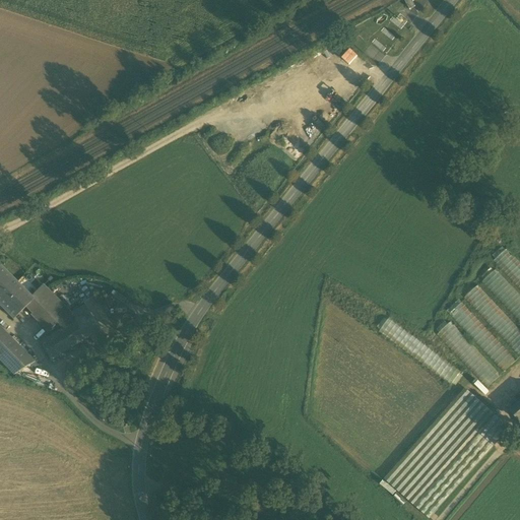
[(415,0),(403,0),(409,10),(415,7),(412,2),(415,0)]
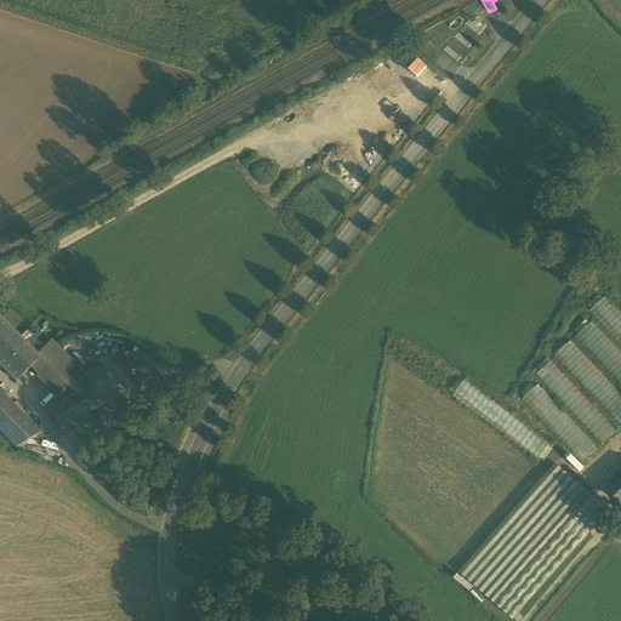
[(0,365),(15,380),(28,365),(36,357),(0,323),(0,365)]
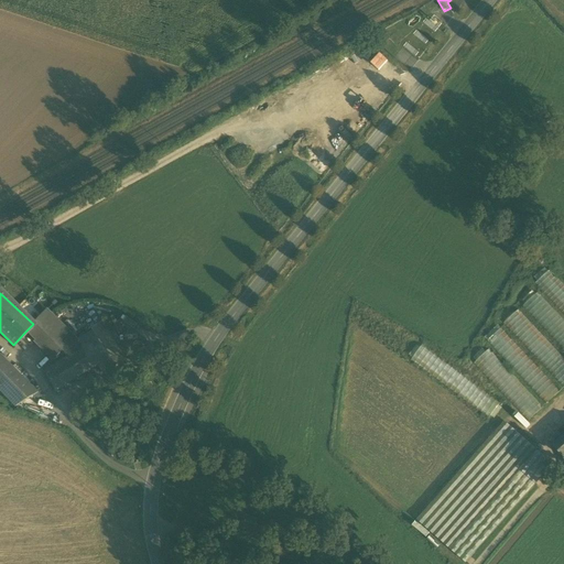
[(25,332),(55,358),(62,349),(68,355),(82,348),(77,340),(79,339),(64,326),(46,310),(33,324),(25,332)]
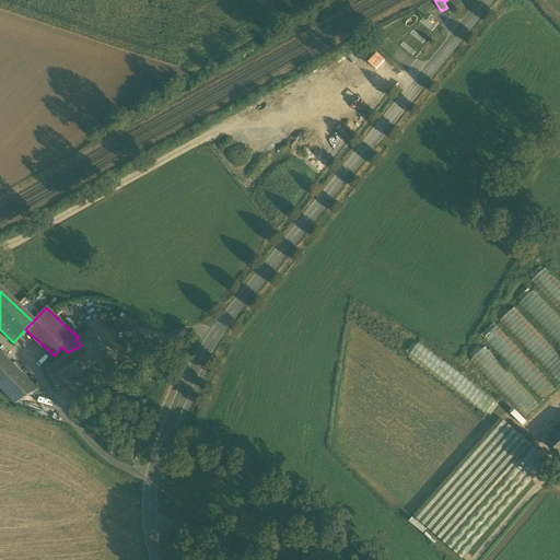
[(91,325),(94,329),(108,356),(124,348),(118,339),(106,316),(91,325)]
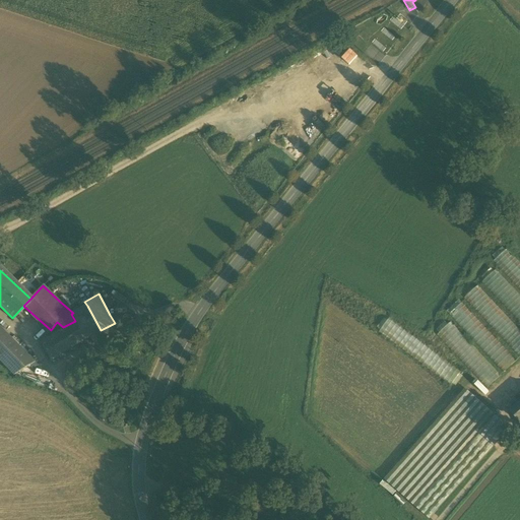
[(48,359),(101,330),(87,306),(73,313),(71,314),(75,321),(63,327),(39,340),(48,359)]
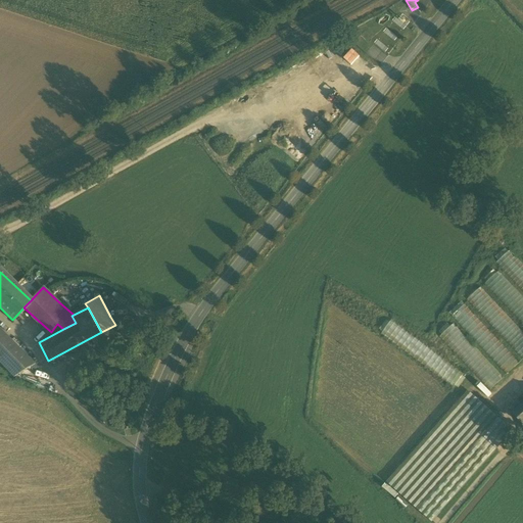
[(440,335),(491,389),(505,377),(454,323),(440,335)]
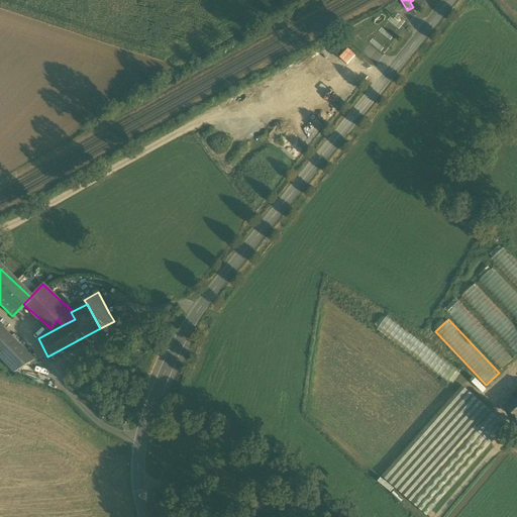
[(0,359),(12,372),(32,358),(0,325),(0,359)]
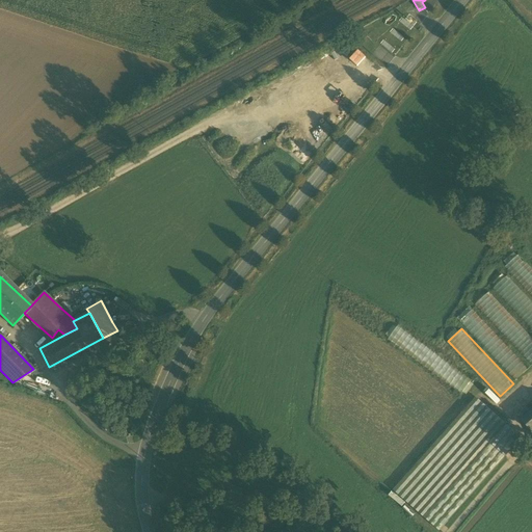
[(531,433),(531,432),(531,410),(521,420),(531,433)]
